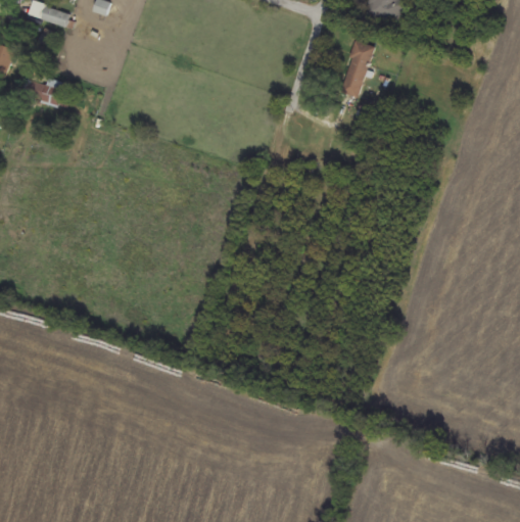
[(28,12),(64,29),(69,15),(34,0),(28,12)]
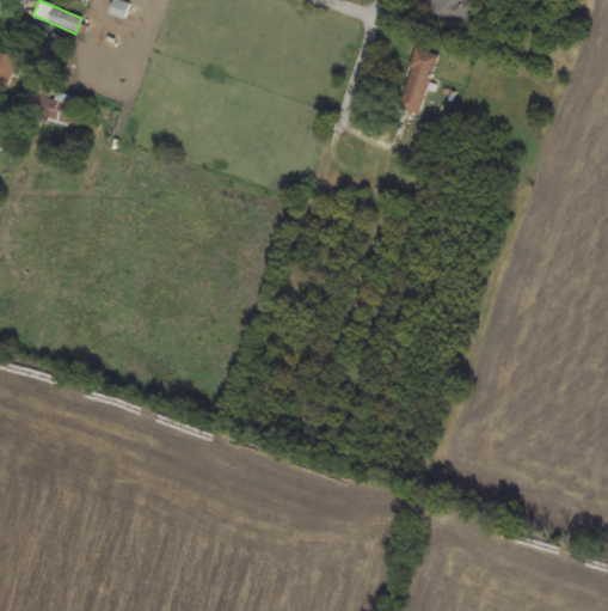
[(126,18),(129,2),(120,0),(112,0),(109,13),(126,18)]
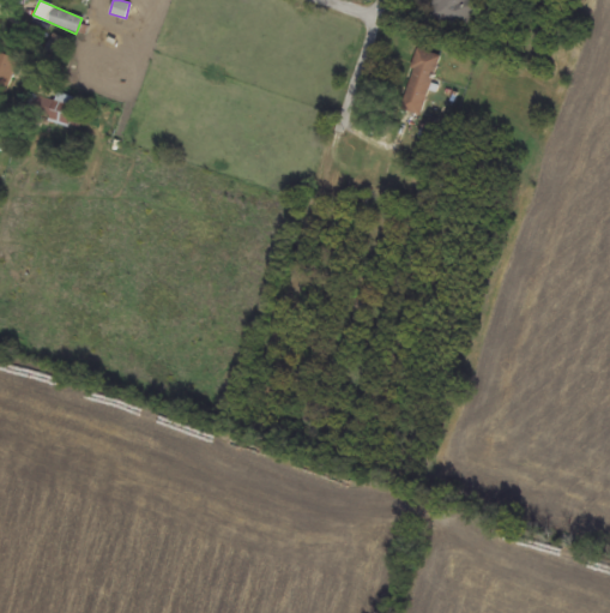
[(473,0),(434,0),(429,18),(464,29),(473,0)]
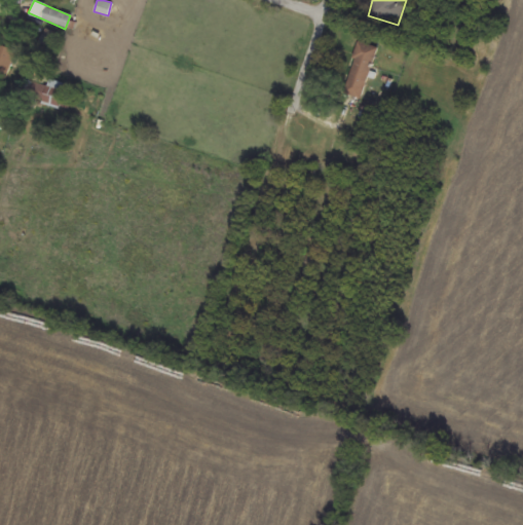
[(341,92),(360,98),(374,46),(356,41),(341,92)]
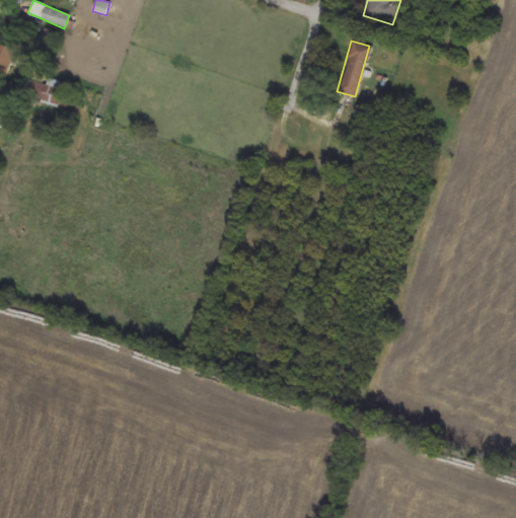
[(0,75),(7,77),(15,50),(0,44),(0,75)]
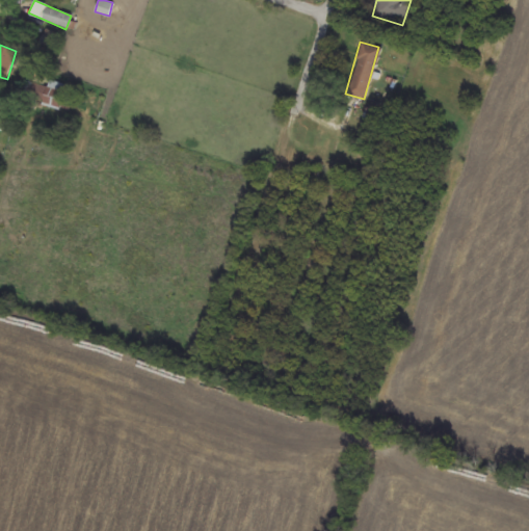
[(62,108),(67,90),(51,86),(50,87),(33,83),(28,100),(62,108)]
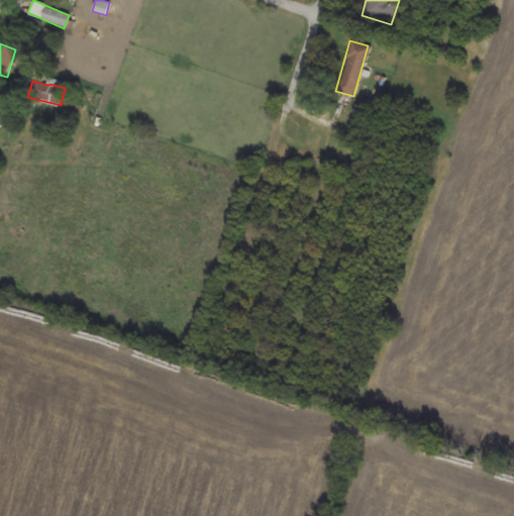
All buildings are outlined.
